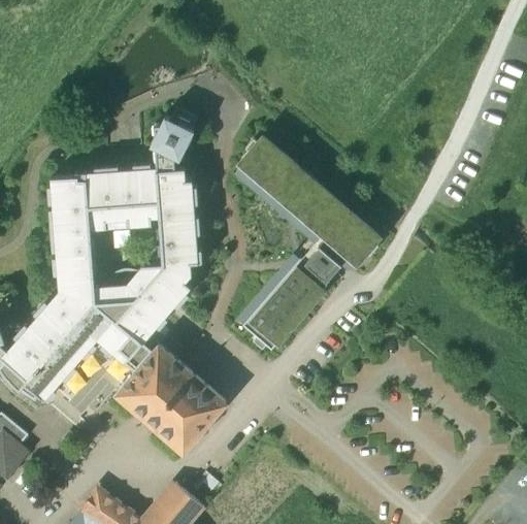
[(164,119),(161,127),(154,127),(155,139),(150,148),(155,150),(156,169),(158,168),(158,171),(175,170),(174,160),(179,162),(194,133),(164,119)]
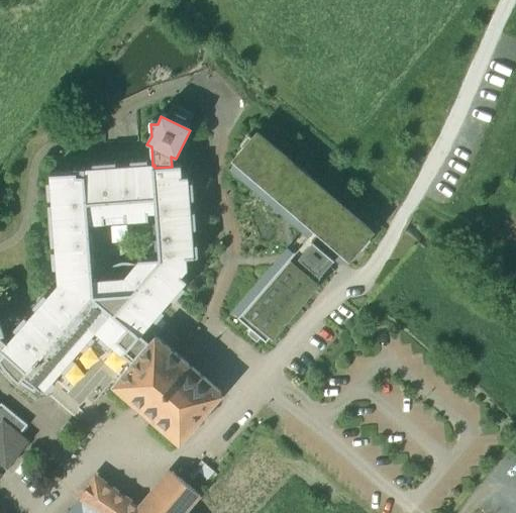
[(371,235),(256,137),(252,142),(247,138),(239,148),(243,151),(232,166),(346,264),(357,249),(362,253),(370,243),(366,240),(371,235)]
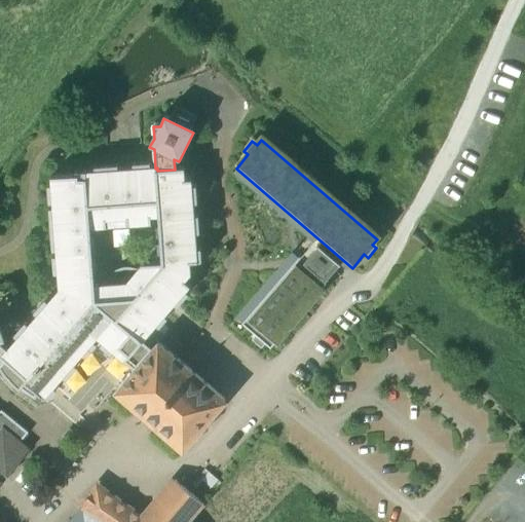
[(118,168),(94,170),(95,173),(75,174),(75,177),(50,179),(51,187),(47,187),(48,206),(52,204),(52,210),(49,210),(52,253),(55,253),(57,258),(52,258),(53,275),(58,275),(59,291),(7,350),(0,359),(3,362),(0,365),(0,370),(2,373),(10,383),(21,393),(34,402),(38,397),(43,401),(45,399),(47,402),(57,392),(53,389),(62,379),(65,381),(77,368),(74,366),(82,357),(84,359),(97,345),(94,343),(97,339),(104,345),(99,351),(109,361),(114,355),(135,372),(152,350),(142,342),(155,327),(158,330),(166,320),(164,318),(174,306),(177,308),(188,295),(185,293),(190,288),(184,283),(190,275),(189,264),(200,263),(200,250),(196,251),(195,235),(198,235),(197,217),(194,218),(193,206),(196,204),(195,187),(192,187),(191,181),(185,181),(184,170),(175,170),(157,171),(157,168),(155,169),(150,169),(150,165),(133,166),(133,170),(118,171),(118,168)]
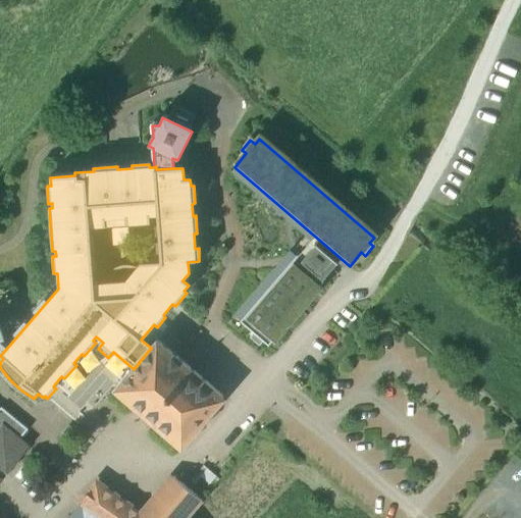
[(315,246),(301,262),(323,280),(337,265),(315,246)]
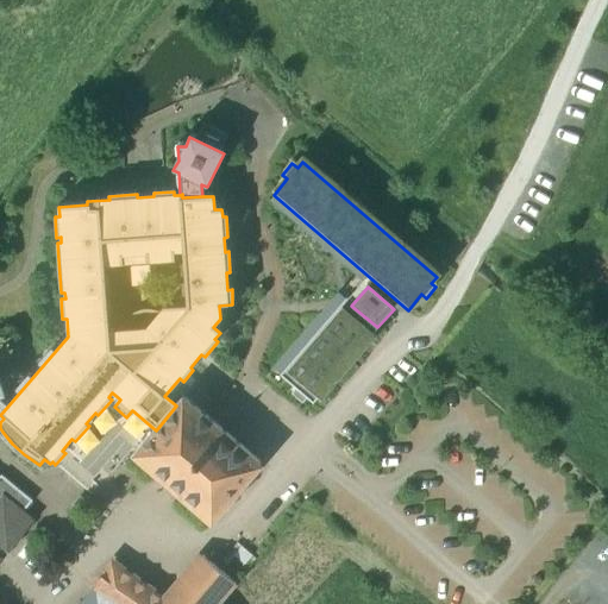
[(351,306),(346,301),(280,377),(295,391),(290,396),(302,406),(306,401),(313,407),(380,329),(377,327),(351,306)]
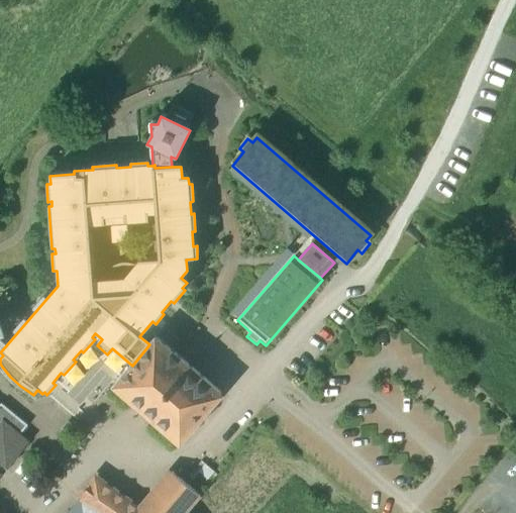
[(220,397),(155,339),(132,366),(113,389),(179,445),(195,426),(197,427),(199,428),(201,427),(203,426),(204,424),(205,422),(204,419),(202,418),(220,397)]
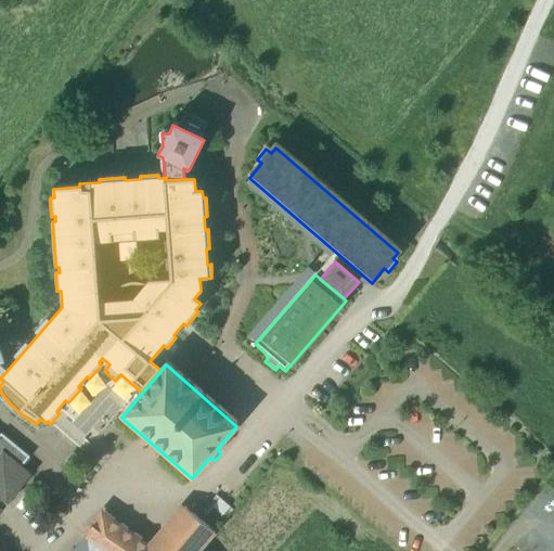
[(0,501),(8,508),(30,479),(21,472),(29,461),(0,437),(0,501)]
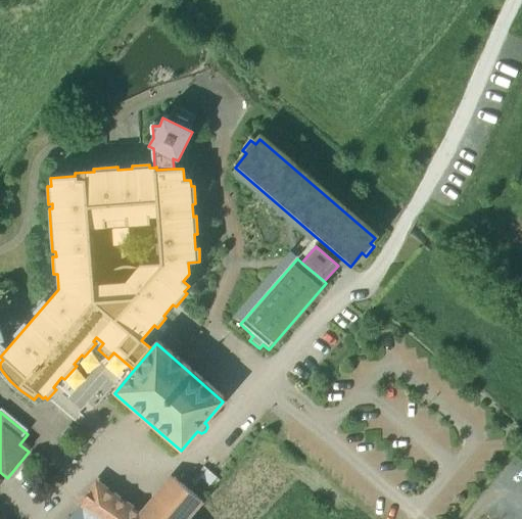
[(191,518),(202,506),(174,481),(143,518),(191,518)]
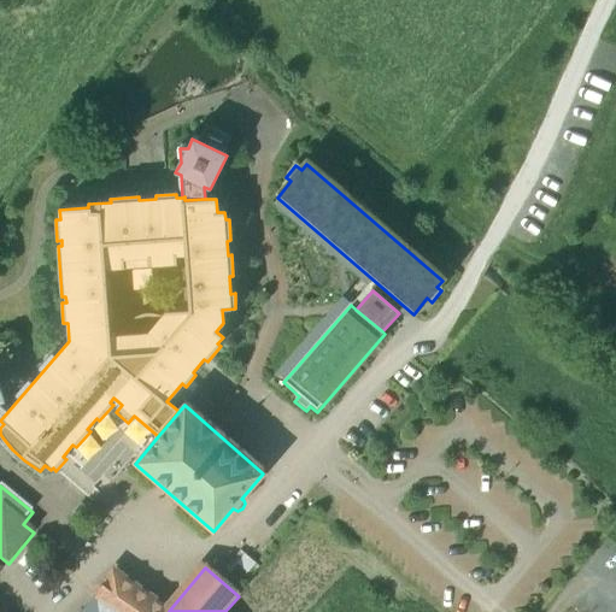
[(163,611),(113,576),(94,600),(110,611),(163,611)]
